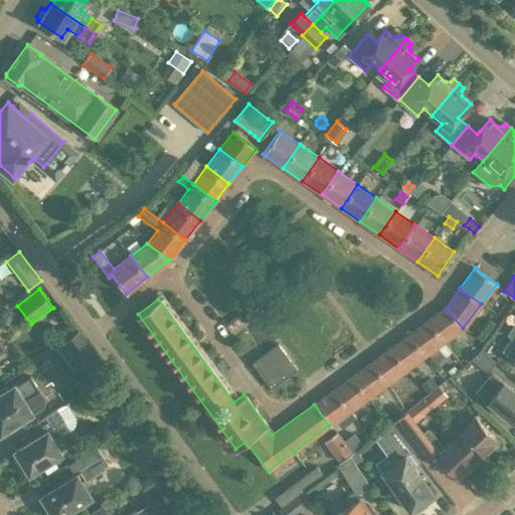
[(443,343),(463,328),(446,309),(427,322),(443,343)]
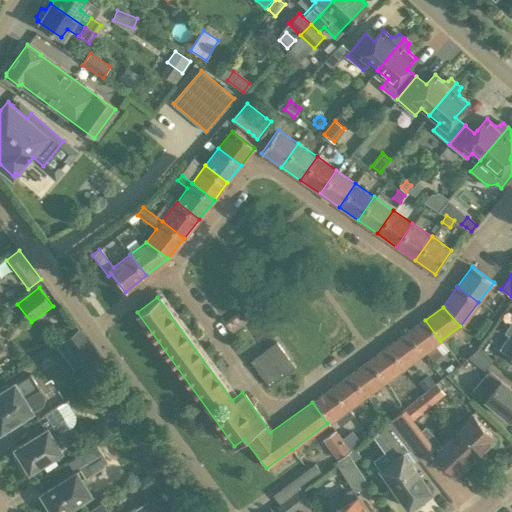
[(422,354),(440,341),(425,320),(406,333),(422,354)]
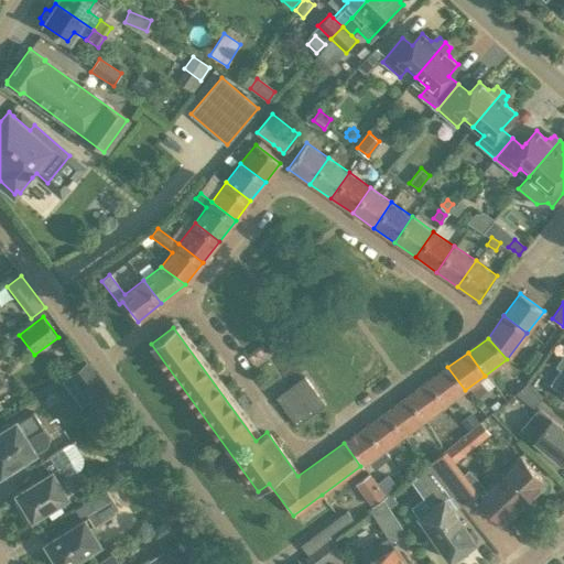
[(563,355),(555,366),(560,369),(550,383),(563,392),(563,355)]
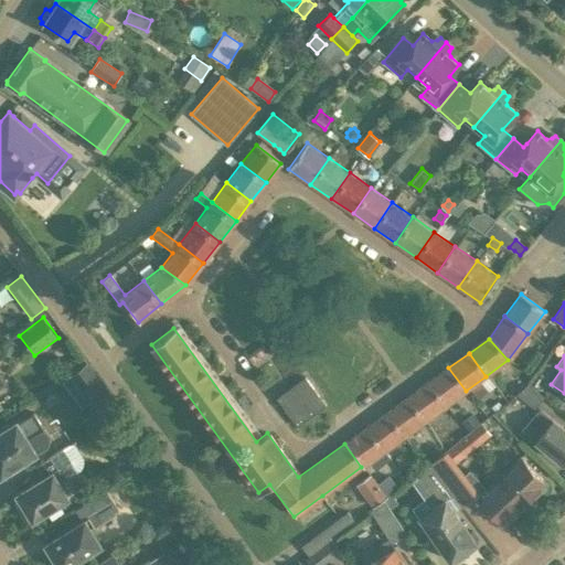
[(446,406),(466,391),(448,368),(428,382),(446,406)]
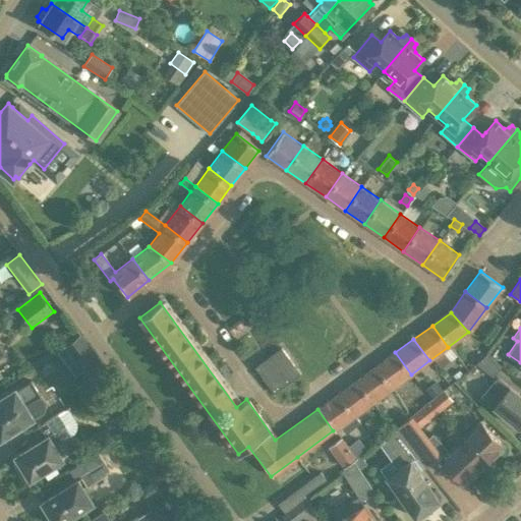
[(81,352),(89,362),(82,366),(97,385),(112,373),(90,346),(81,352)]
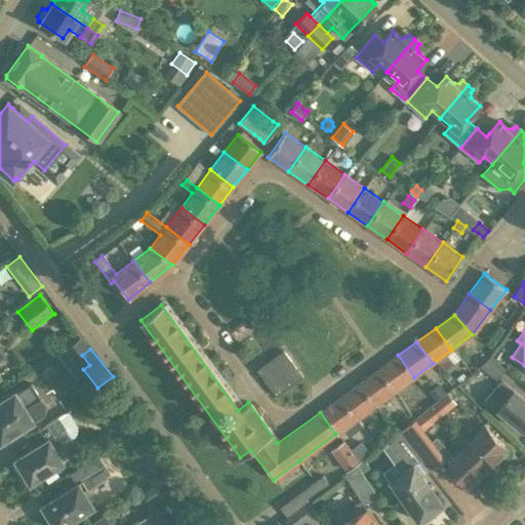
[(276,397),(303,376),(283,351),(256,370),(276,397)]
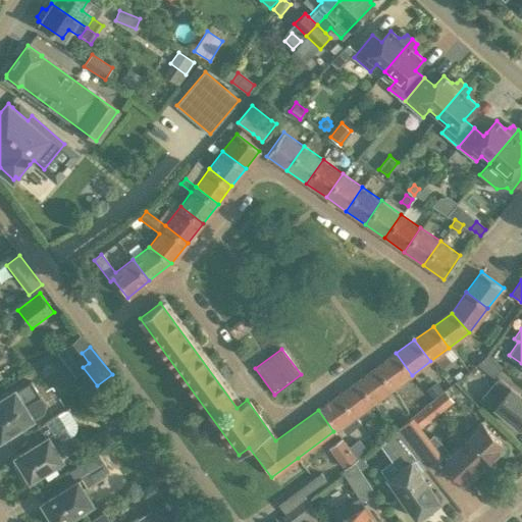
[(394,388),(412,375),(396,353),(377,367),(394,388)]
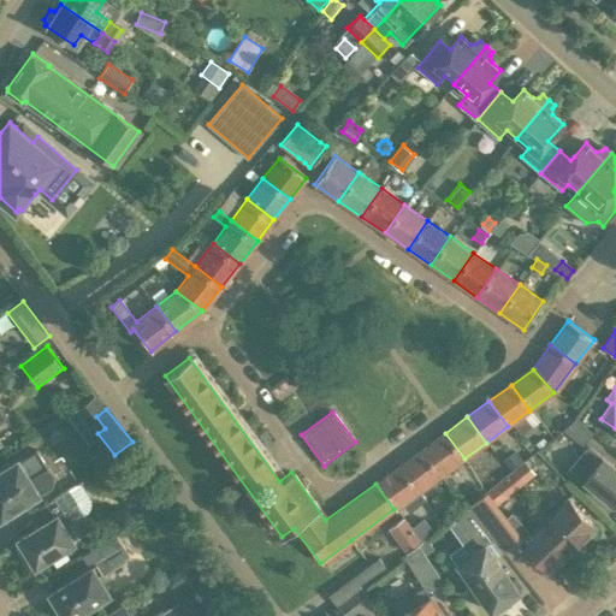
[(575,418),(563,431),(582,446),(593,433),(575,418)]
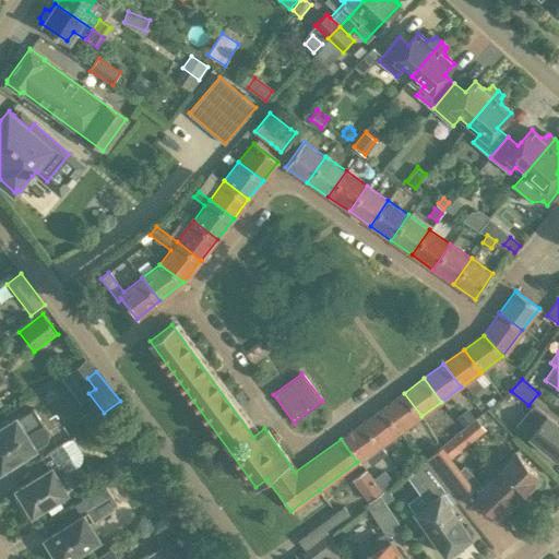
[(401,431),(421,416),(404,393),(383,407),(401,431)]
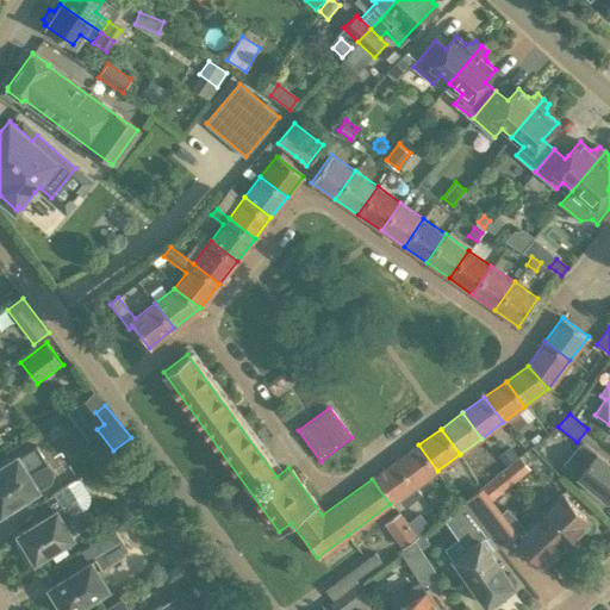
[(49,479),(51,470),(35,443),(0,464),(0,509),(0,510),(49,479)]
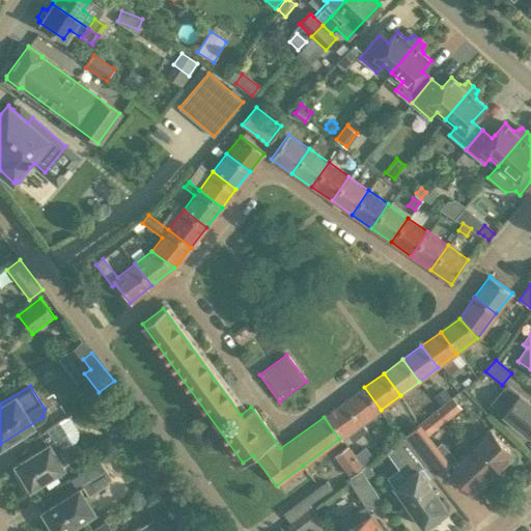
[(364,387),(345,400),(362,423),(381,410),(364,387)]
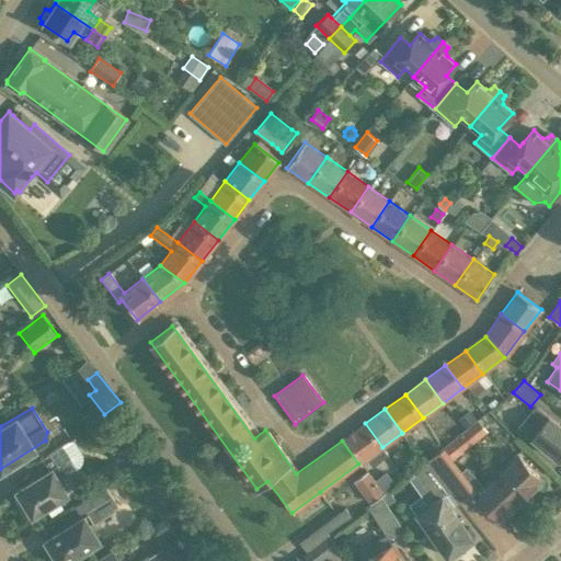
[(530,438),(559,460),(560,457),(560,425),(548,416),(547,418),(536,409),(521,427),(531,436),(530,438)]
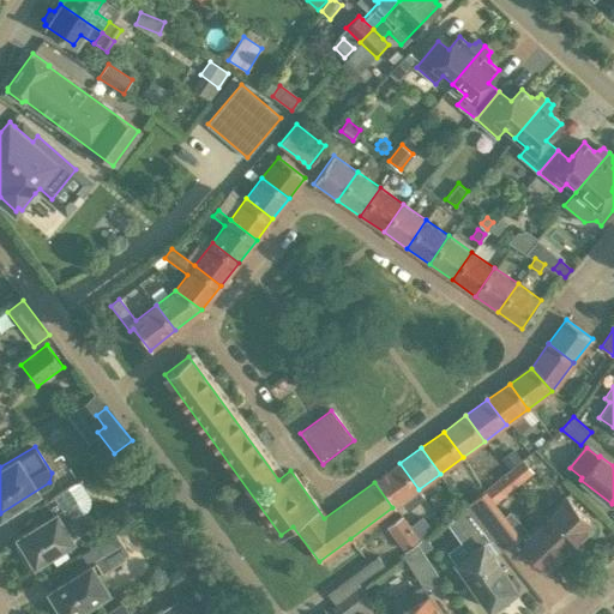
[(504,457),(510,465),(521,456),(515,449),(504,457)]
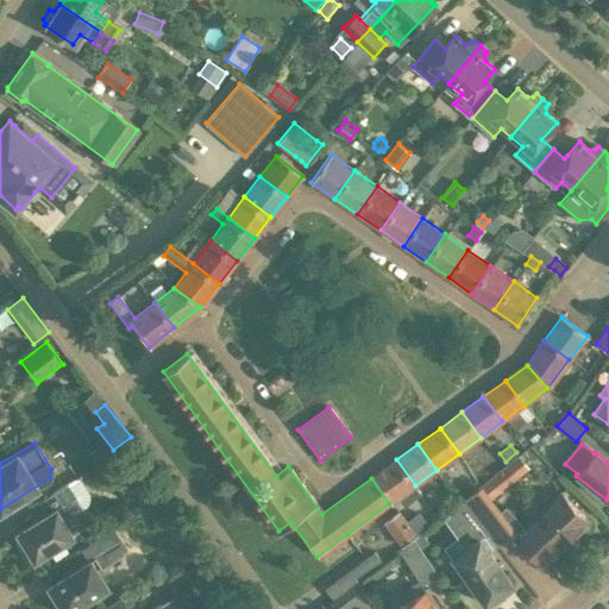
[(488,479),(478,488),(488,501),(529,468),(519,454),(488,479)]
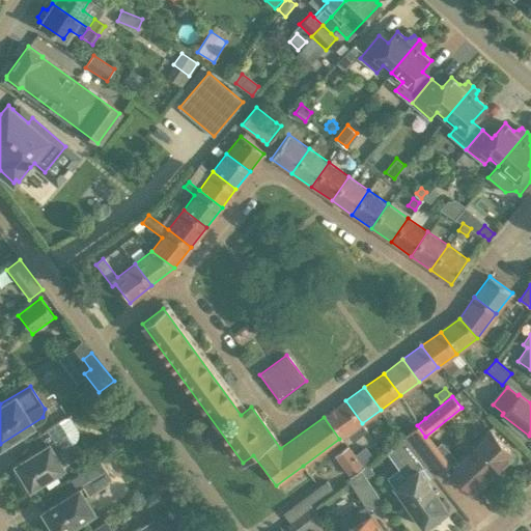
[(352,442),(367,430),(362,423),(345,400),(324,417),(339,439),(340,440),(346,435),(352,442)]
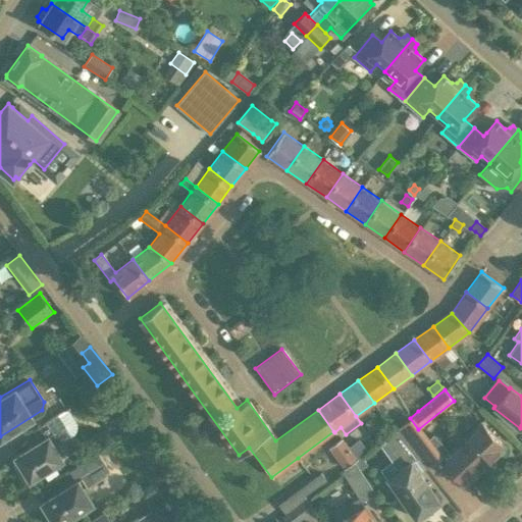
[(29,480),(63,460),(61,456),(70,451),(71,447),(71,444),(70,440),(55,417),(31,431),(38,441),(13,457),(29,480)]
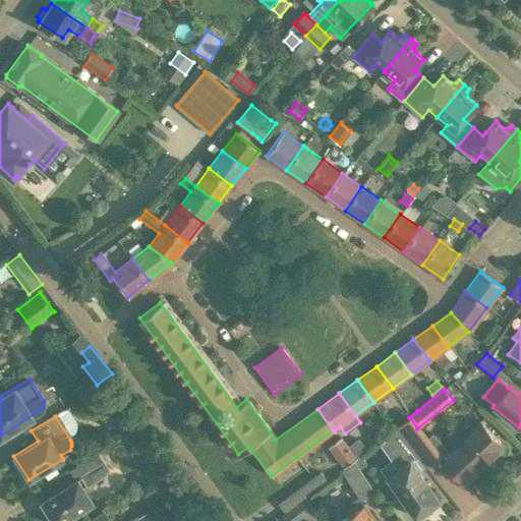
[(417,428),(409,417),(394,428),(410,450),(416,458),(423,467),(432,459),(446,473),(449,470),(462,483),(502,445),(486,428),(483,431),(476,424),(450,451),(432,432),(425,440),(417,428)]
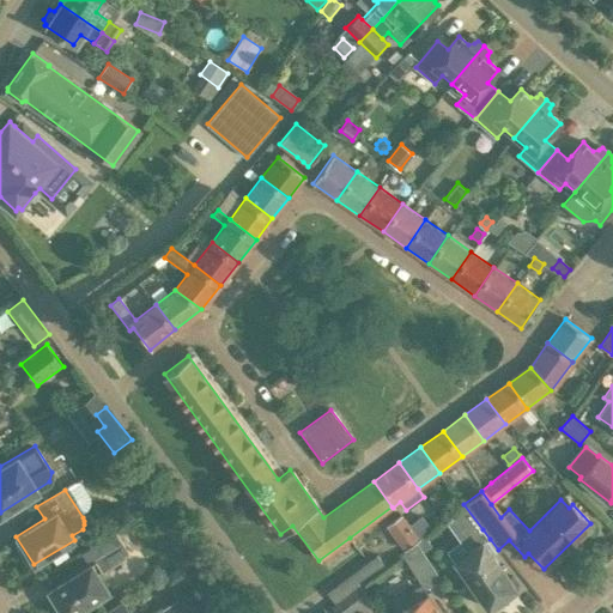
[(486,608),(513,589),(483,545),(490,539),(483,529),(463,504),(450,516),(473,547),(463,554),(472,566),(462,574),(486,608)]
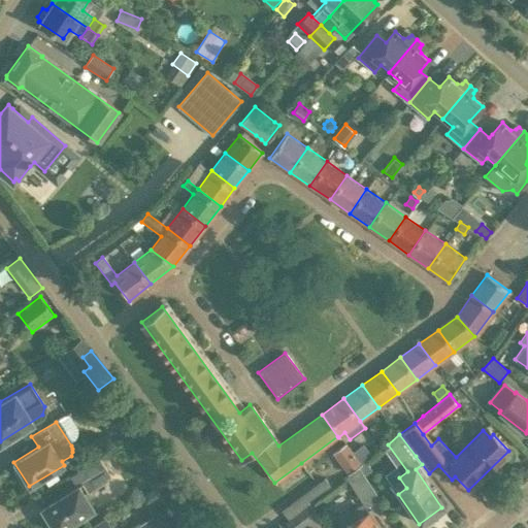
[(349,473),(373,456),(364,443),(354,452),(349,443),(334,454),(349,473)]
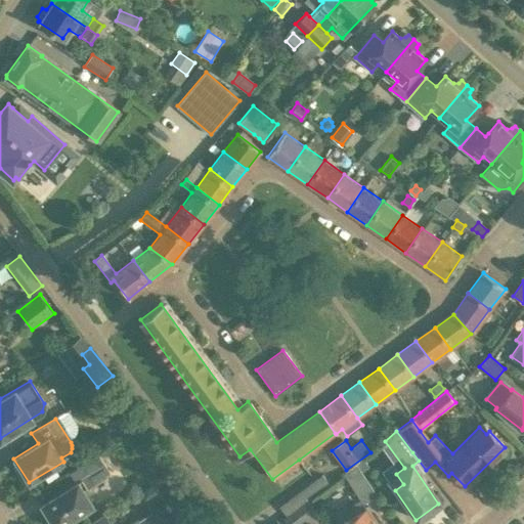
[(83,490),(110,473),(97,454),(69,472),(76,483),(41,505),(52,523),(63,523),(93,506),(83,490)]
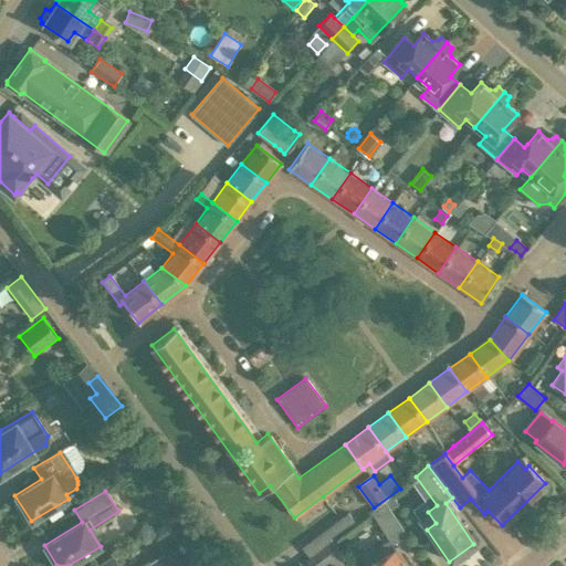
[(394,495),(387,500),(391,507),(399,502),(394,495)]
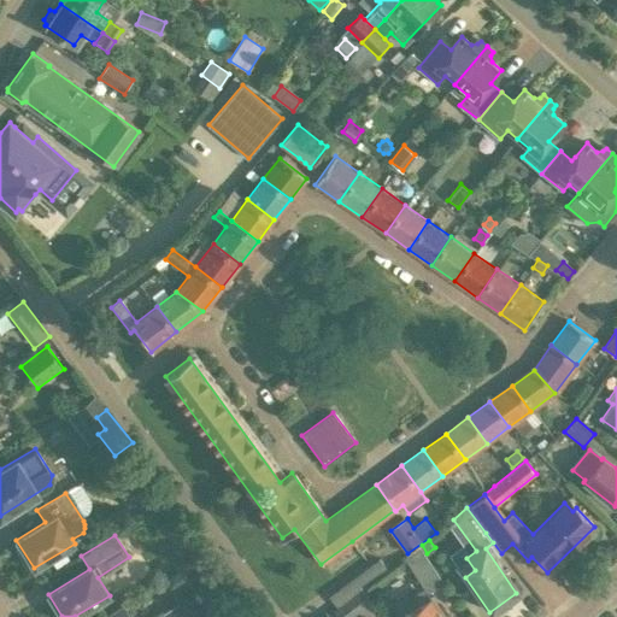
[(422,598),(444,583),(419,546),(403,557),(422,586),(417,589),(422,598)]
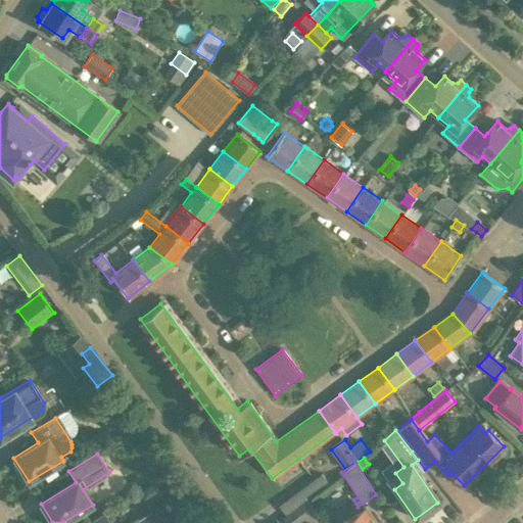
[(329,482),(322,473),(313,480),(278,506),(285,515),(329,482)]
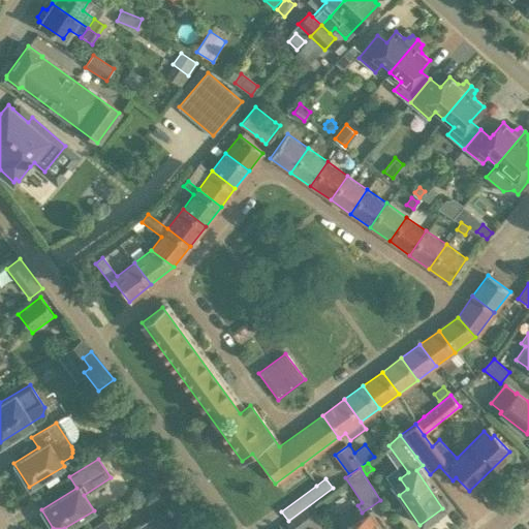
[(301,528),(318,516),(310,505),(286,524),(290,528),(301,528)]
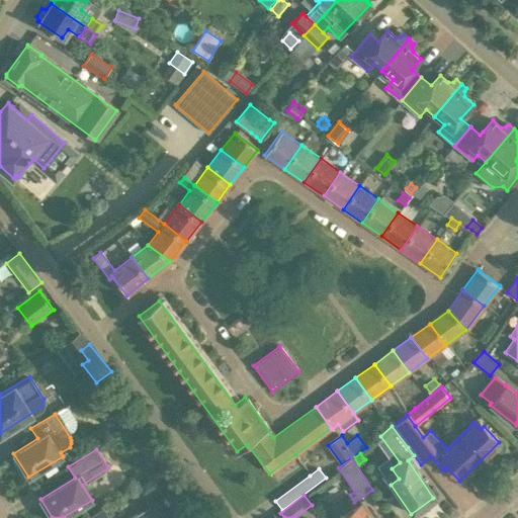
[(370,517),(360,501),(354,505),(350,498),(332,509),(337,517),(334,517),(370,517)]
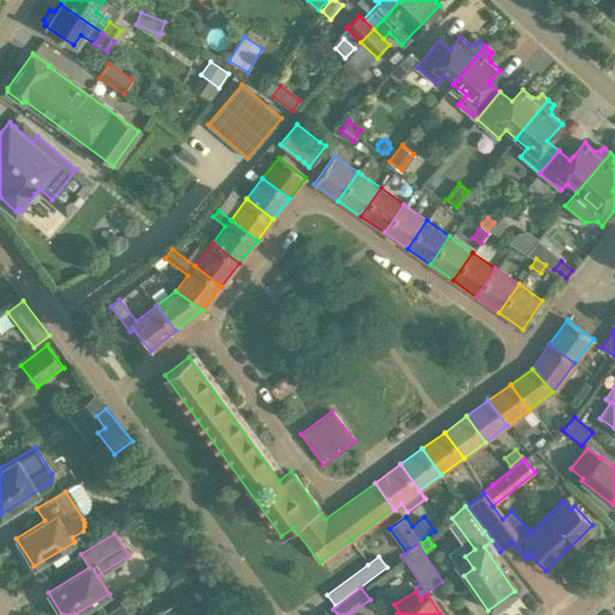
[(192,593),(179,601),(185,611),(198,603),(192,593)]
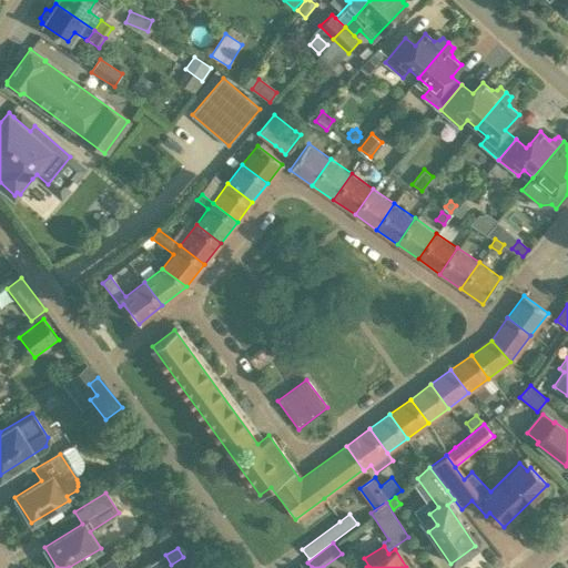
[(94,567),(172,567),(171,565),(165,555),(164,554),(139,567),(118,567),(112,557),(94,567)]
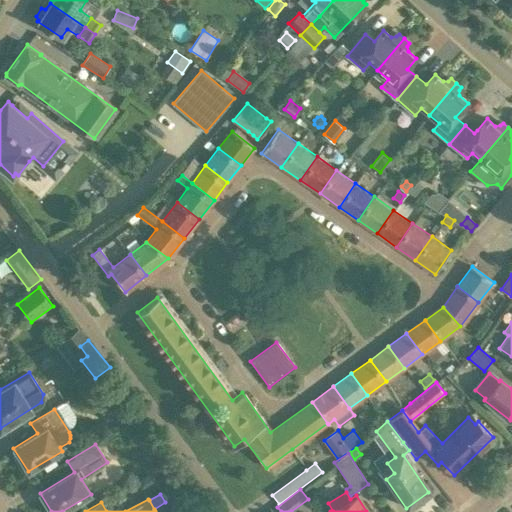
[(165,502),(154,509),(155,511),(168,511),(170,511),(165,502)]
